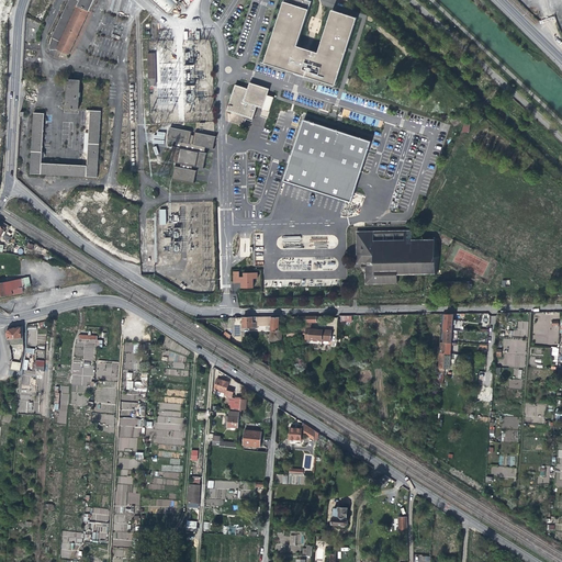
[(67,0),(49,48),(71,56),(91,0),(67,0)]
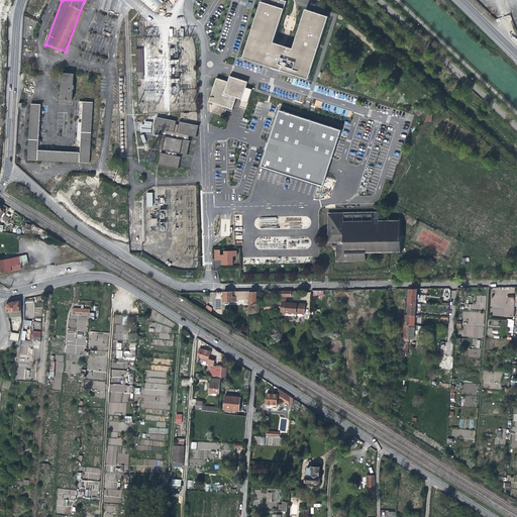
[(280,0),(261,0),(241,58),(308,79),(326,17),(304,9),(292,48),(272,42),(285,2),(280,0)]
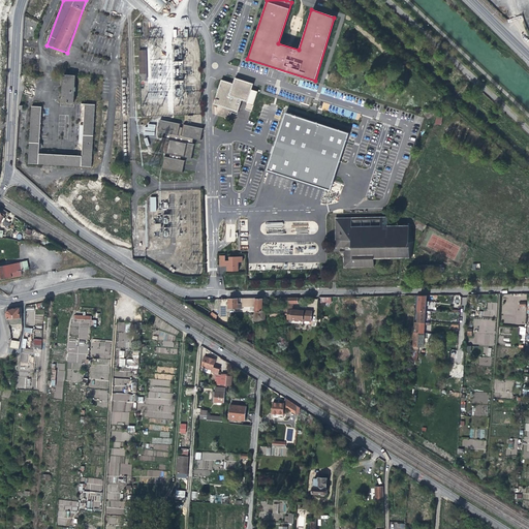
[(61,74),(61,103),(73,103),(74,75),(61,74)]
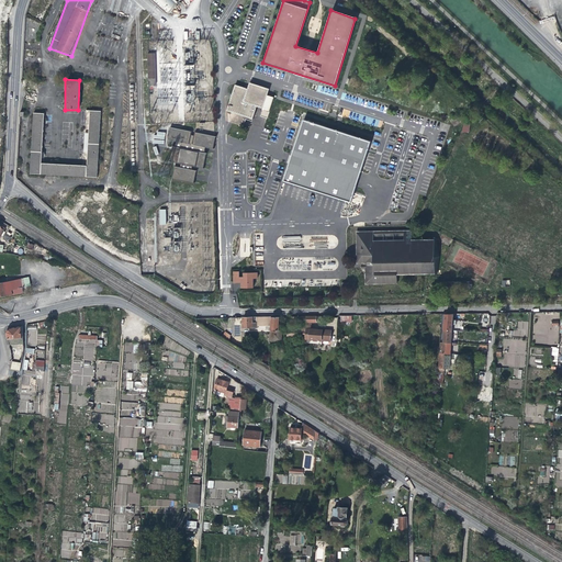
[(257,107),(263,109),(262,110),(270,112),(274,97),(268,94),(270,89),(250,82),(248,89),(236,85),(227,111),(254,120),(257,107)]
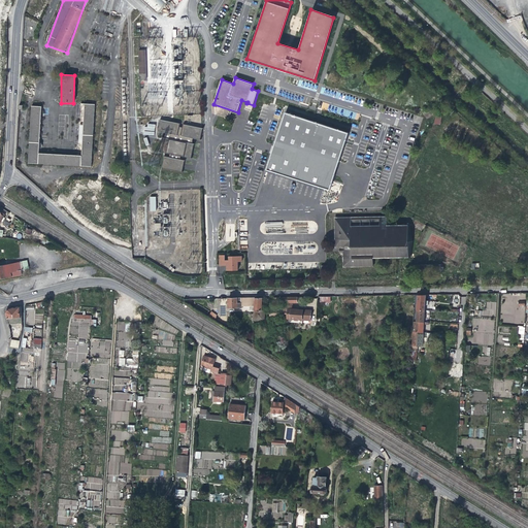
[(28,164),(92,167),(94,104),(81,103),(80,125),(79,125),(78,144),(81,144),(80,156),(39,154),(41,106),(30,106),(28,164)]
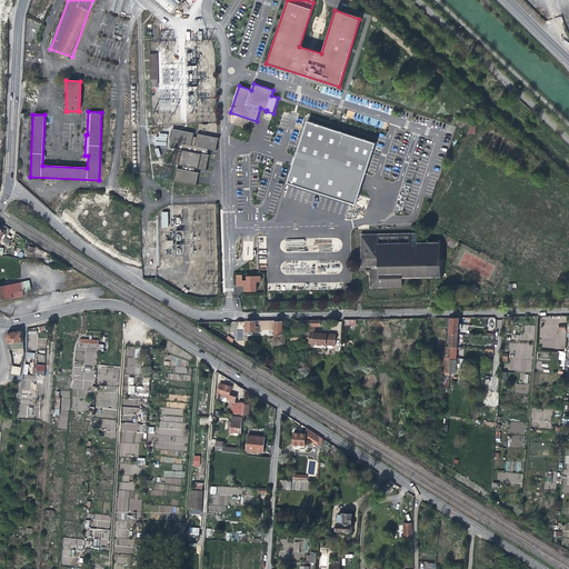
[(306,122),(287,182),(353,206),(375,143),(306,122)]
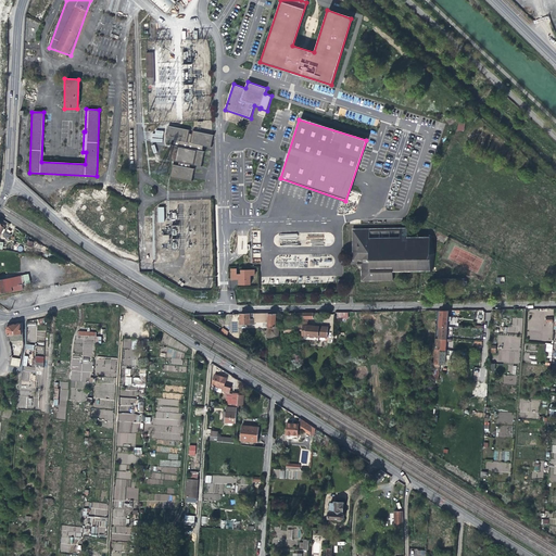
[(191,182),(193,171),(189,169),(189,166),(200,168),(203,153),(201,152),(202,147),(209,149),(212,136),(191,131),(190,135),(188,135),(189,131),(168,127),(166,140),(173,141),(172,147),(171,147),(167,162),(178,164),(177,167),(173,166),(171,179),(191,182)]
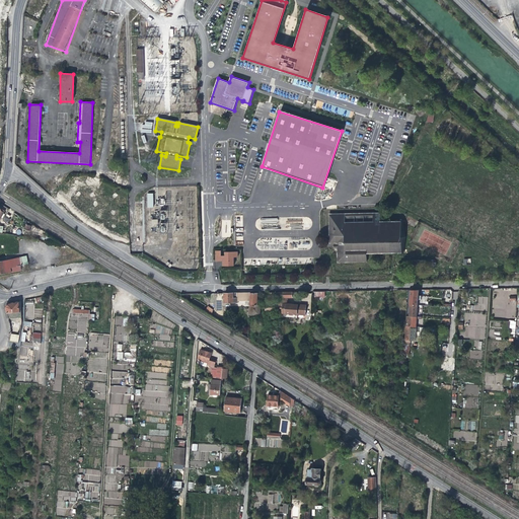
[(143,133),(152,133),(152,122),(143,122),(143,133)]
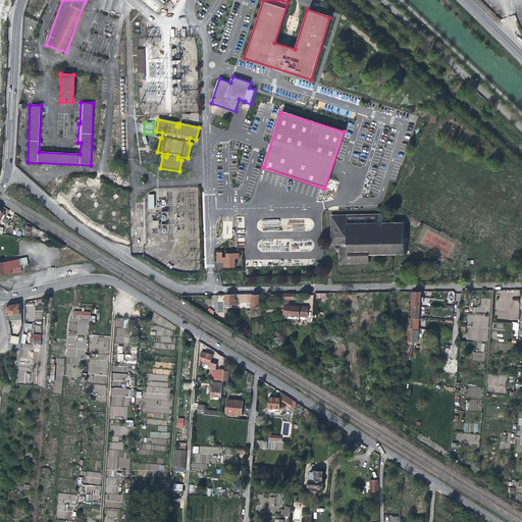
[(331,247),(335,247),(340,247),(340,252),(340,266),(369,265),(369,257),(369,255),(405,255),(405,250),(407,250),(408,241),(407,230),(405,230),(404,225),(383,226),(382,224),(382,215),(338,216),(338,218),(331,218),(331,247)]
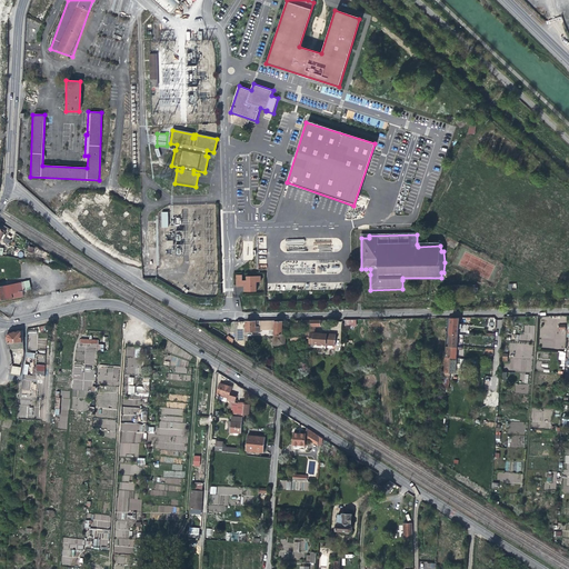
[(243,242),(242,260),(252,260),(252,255),(248,255),(248,253),(252,253),(252,242),(243,242)]
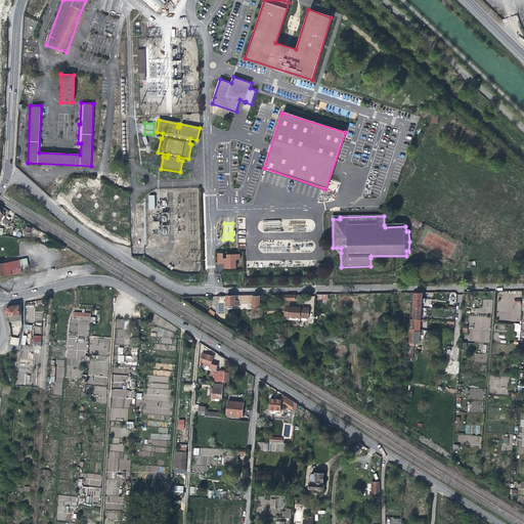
[(238,260),(238,255),(226,255),(226,259),(222,259),(222,253),(217,254),(217,263),(222,263),(222,262),(224,262),(224,269),(235,268),(235,260),(238,260)]
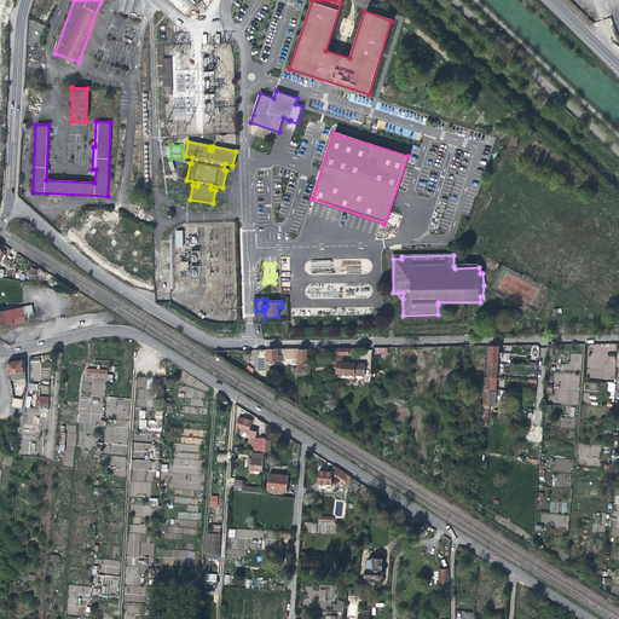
[(33,306),(0,310),(0,327),(25,324),(24,317),(34,316),(33,306)]
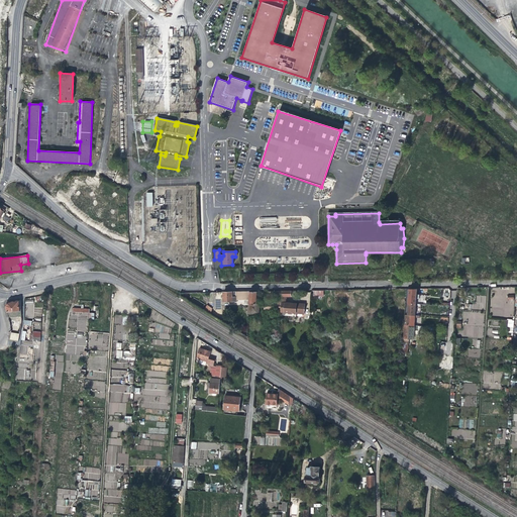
[(407,315),(405,315),(405,318),(402,347),(407,348),(409,332),(415,332),(416,325),(414,325),(417,289),(410,289),(407,315)]
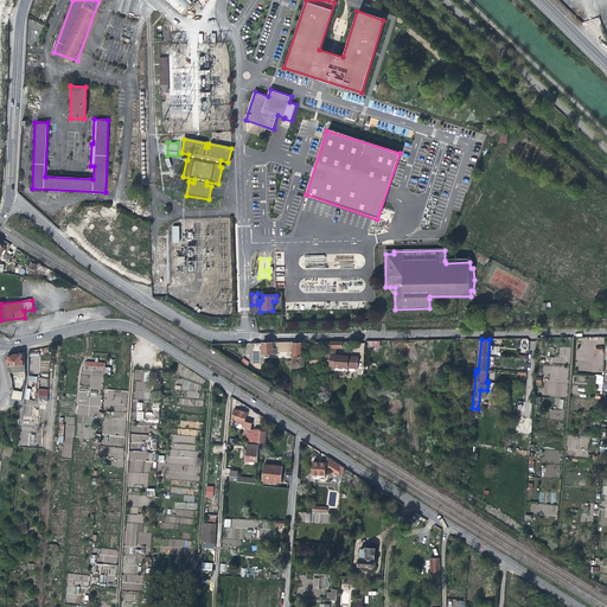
[(278,352),(278,343),(262,344),(262,355),(278,353),(278,352)]
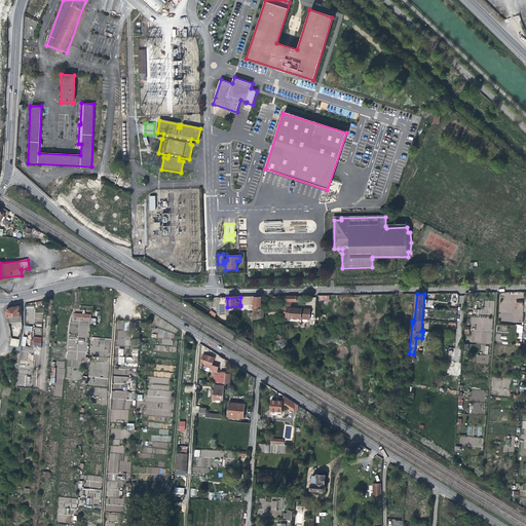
[(240,305),(254,305),(254,297),(248,297),(245,297),(240,297),(240,305)]
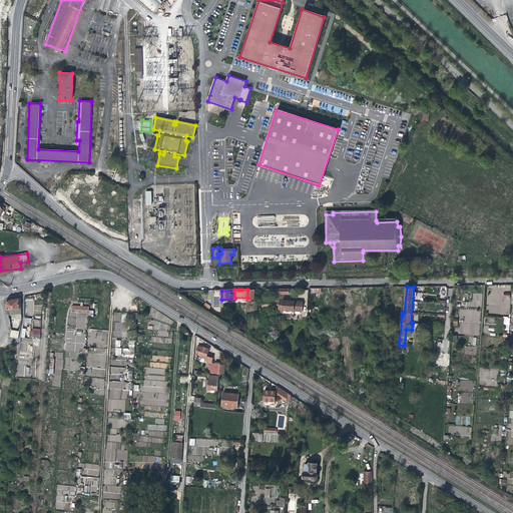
[(254,290),(247,290),(247,298),(247,299),(246,311),(257,312),(257,302),(253,302),(254,290)]
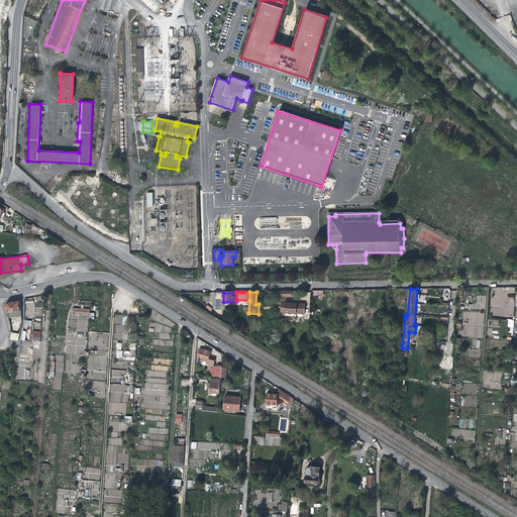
[(278,315),(280,316),(281,312),(281,303),(281,300),(267,299),(267,303),(264,303),(264,309),(278,309),(278,315)]
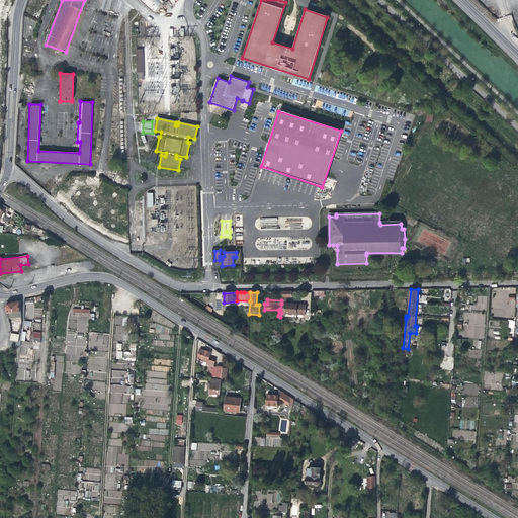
[(8,318),(21,317),(20,300),(8,303),(6,306),(8,318)]
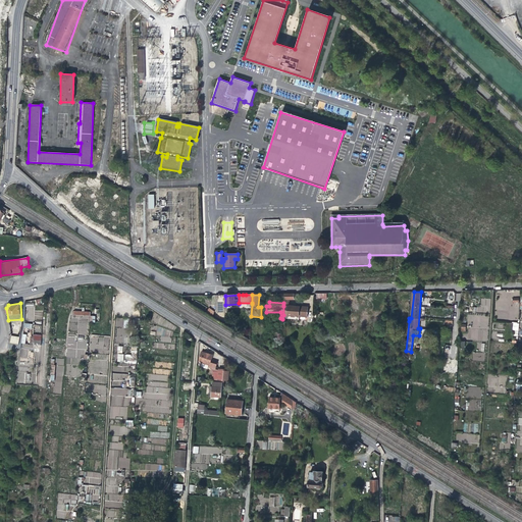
[(308,307),(283,306),(283,315),(306,317),(306,316),(307,316),(307,315),(308,307)]
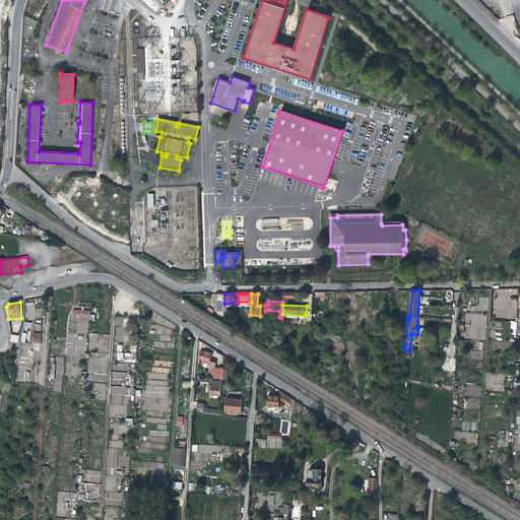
[(402,310),(404,310),(407,310),(408,306),(394,305),(393,312),(402,313),(402,310)]
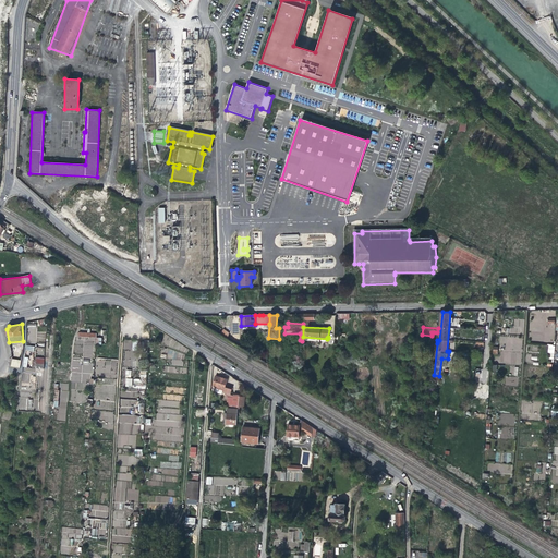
[(92,379),(93,363),(89,363),(89,359),(81,359),(81,358),(72,358),(71,383),(93,383),(93,379),(92,379)]
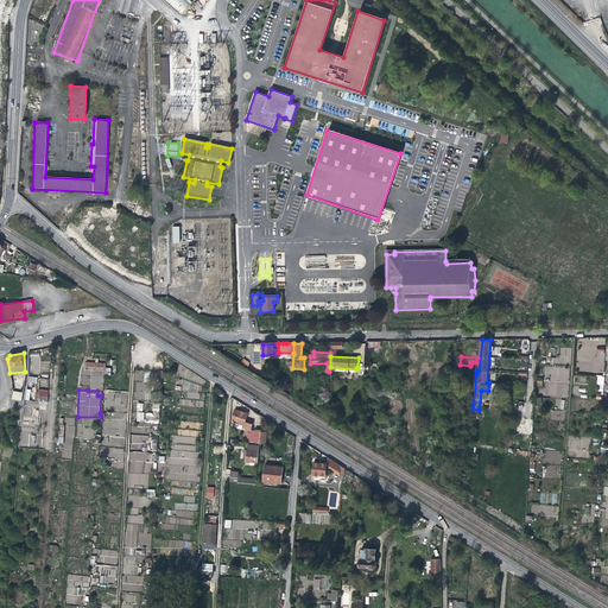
[(11,399),(21,401),(23,393),(13,391),(11,399)]
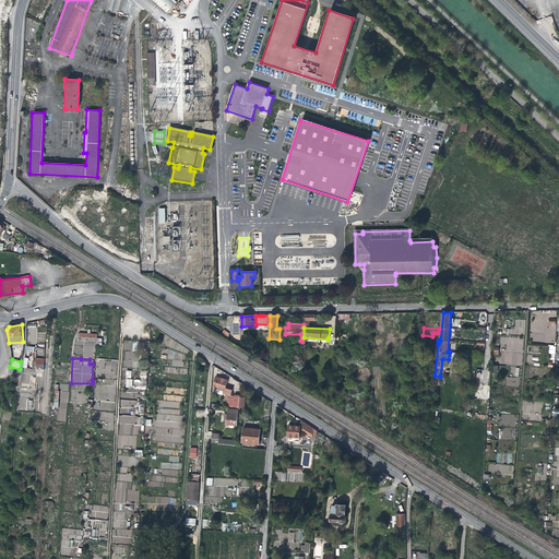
[(44,359),(32,359),(32,368),(44,369),(44,359)]
